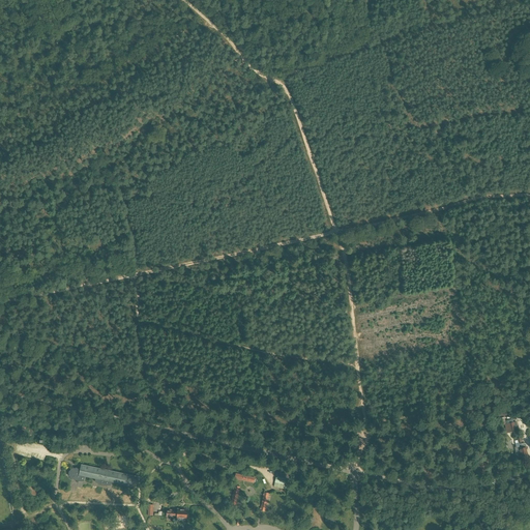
[(501,425),(505,424),(506,433),(516,432),(514,422),(506,424),(504,417),(500,418),(501,425)]
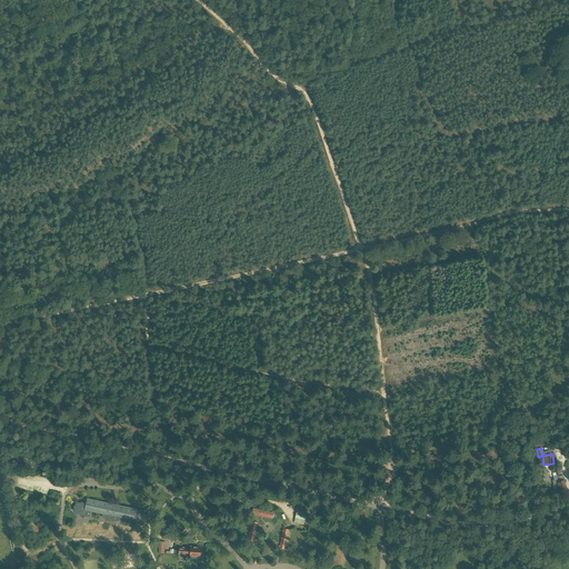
[(563,477),(557,478),(552,479),(555,487),(559,487),(560,490),(567,489),(565,480),(565,481),(563,477)]
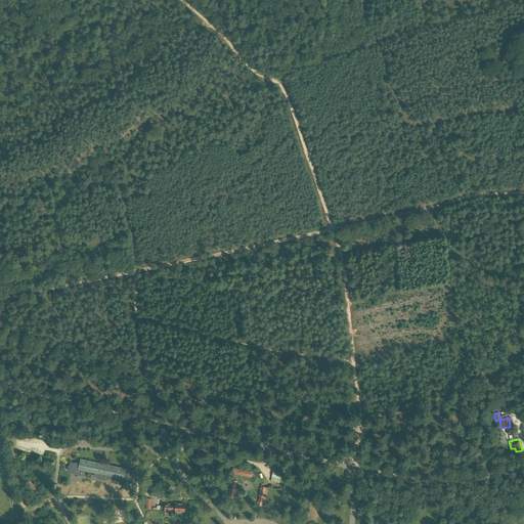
[(80,460),(79,464),(75,463),(75,464),(74,464),(73,464),(72,464),(71,465),(70,465),(69,466),(69,467),(69,469),(69,470),(69,472),(70,473),(72,474),(76,476),(83,476),(84,472),(94,474),(94,477),(97,479),(100,480),(103,480),(107,481),(110,481),(111,478),(132,482),(132,478),(137,479),(139,472),(80,460)]
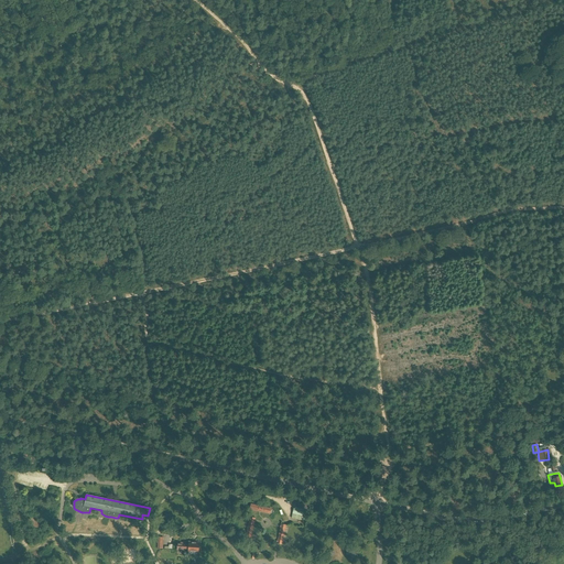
[(251,503),(249,510),(270,514),(272,508),(251,503)]
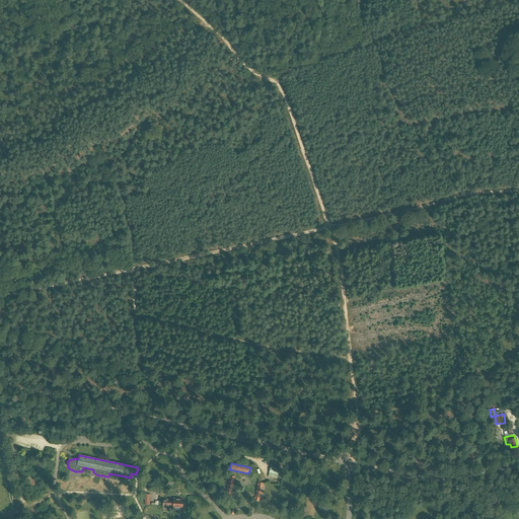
[(283,469),(274,467),(271,466),(270,472),(272,473),(281,475),(283,469)]
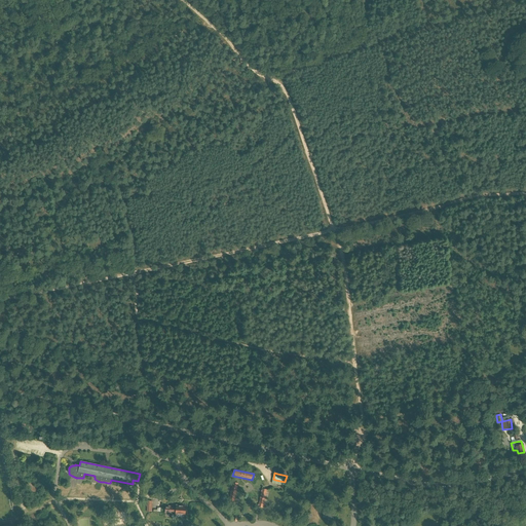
[(234,500),(238,484),(233,482),(229,499),(234,500)]
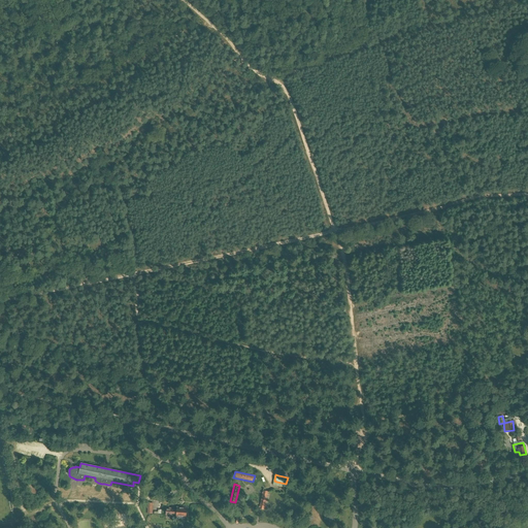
[(265,509),(269,492),(263,490),(259,508),(265,509)]
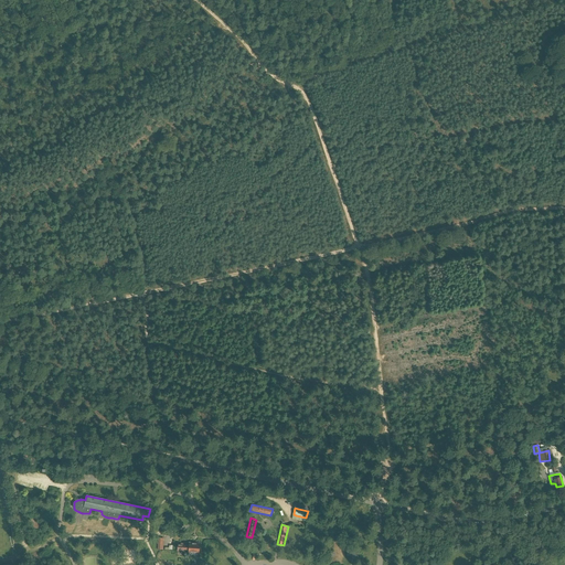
[(199,554),(200,543),(189,542),(189,544),(184,544),(184,543),(178,543),(178,551),(183,551),(188,551),(188,554),(199,554)]
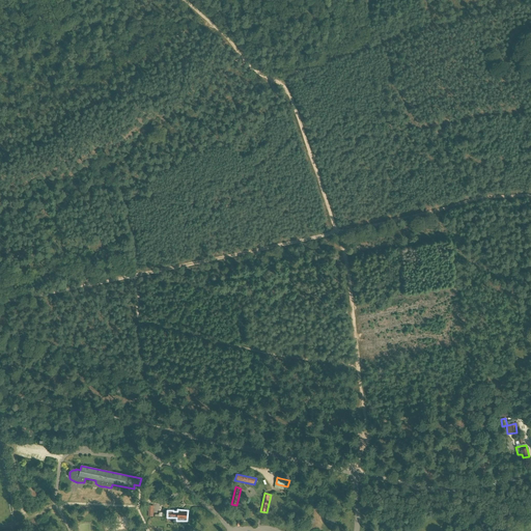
[(337,524),(338,516),(328,514),(327,522),(337,524)]
